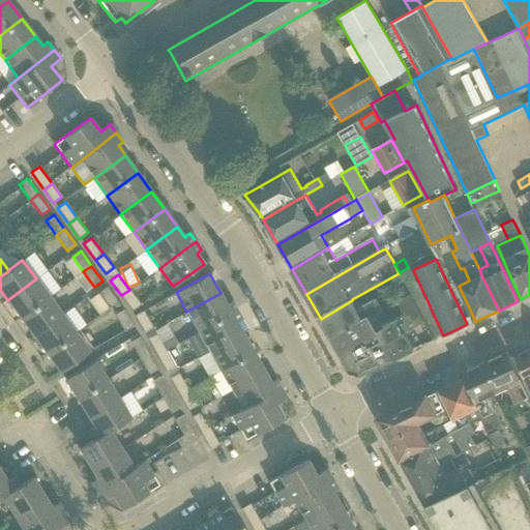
[(7,300),(21,318),(50,296),(36,278),(7,300)]
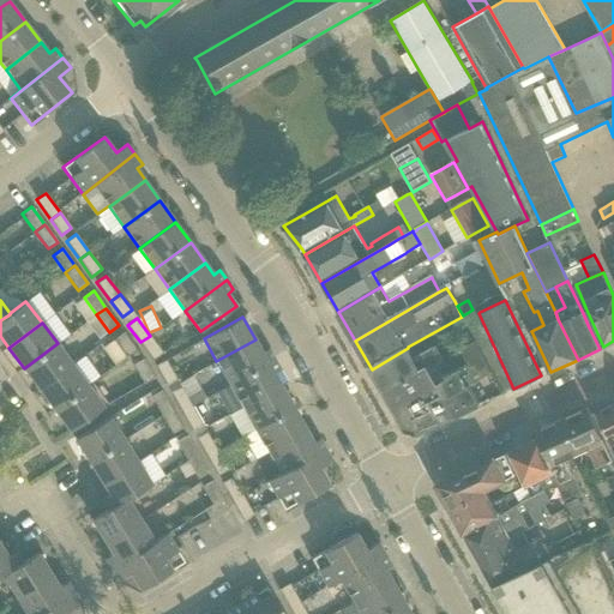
[(124,332),(114,339),(127,356),(136,349),(124,332)]
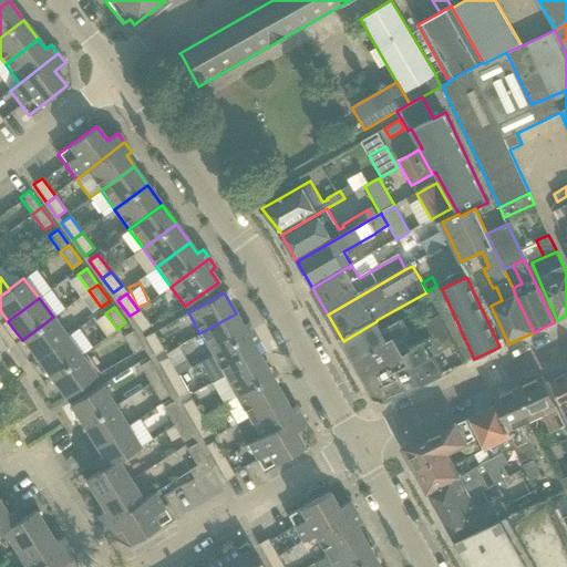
[(138,310),(130,316),(142,332),(150,326),(138,310)]
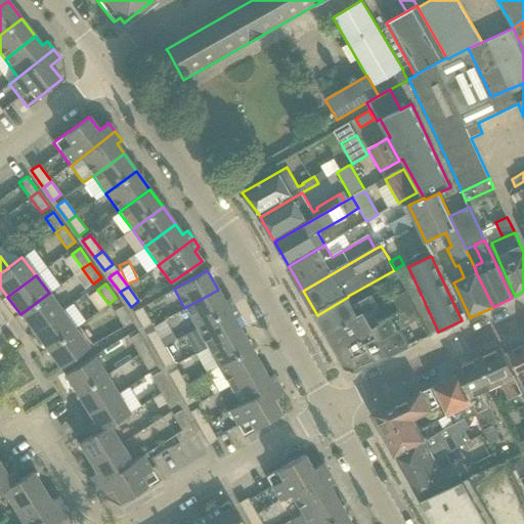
[(184,308),(195,328),(233,306),(228,298),(223,300),(218,290),(184,308)]
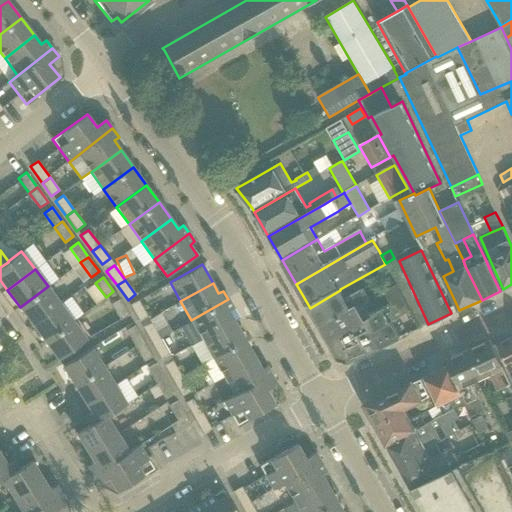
[(20,307),(32,324),(60,304),(48,286),(20,307)]
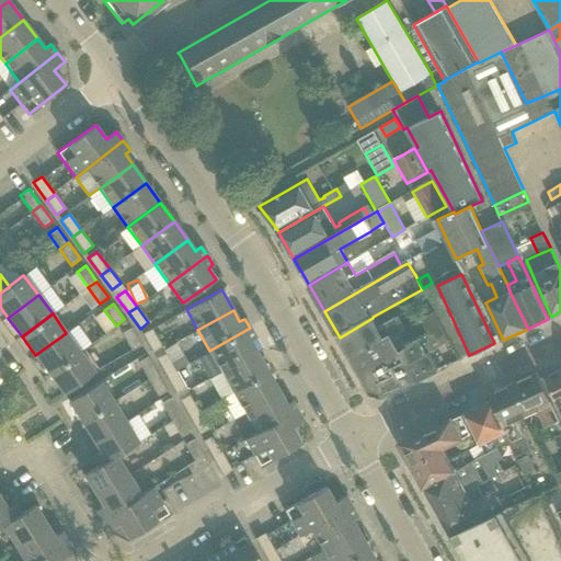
[(421,321),(428,336),(434,334),(442,329),(434,313),(421,321)]
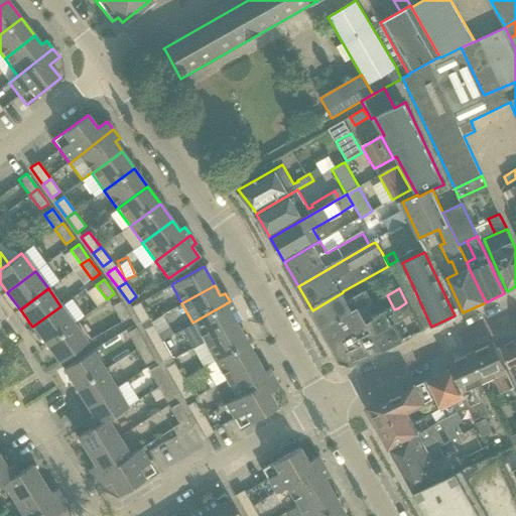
[(343,292),(312,310),(325,332),(356,313),(361,310),(369,305),(373,303),(366,291),(348,300),(343,292)]
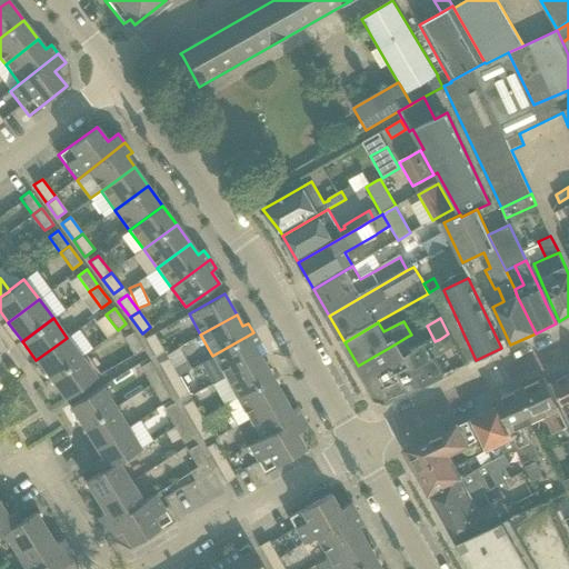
[(213,357),(225,377),(260,356),(255,346),(259,342),(253,332),(212,356),(213,357)]
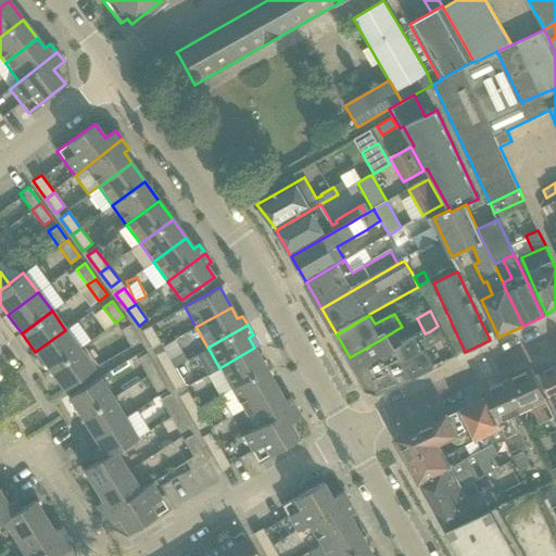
[(129,326),(119,330),(129,348),(139,342),(129,326)]
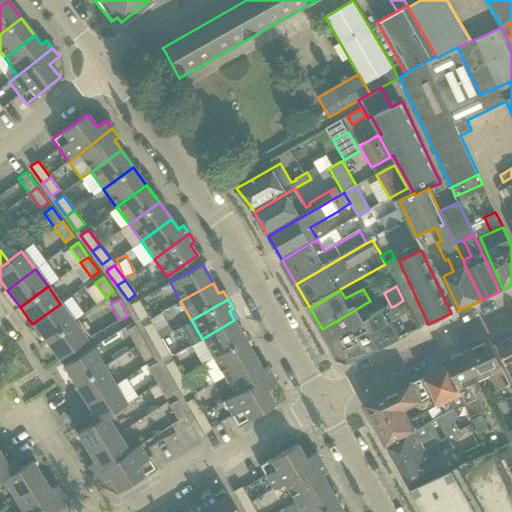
[(129,305),(139,321),(147,316),(137,300),(129,305)]
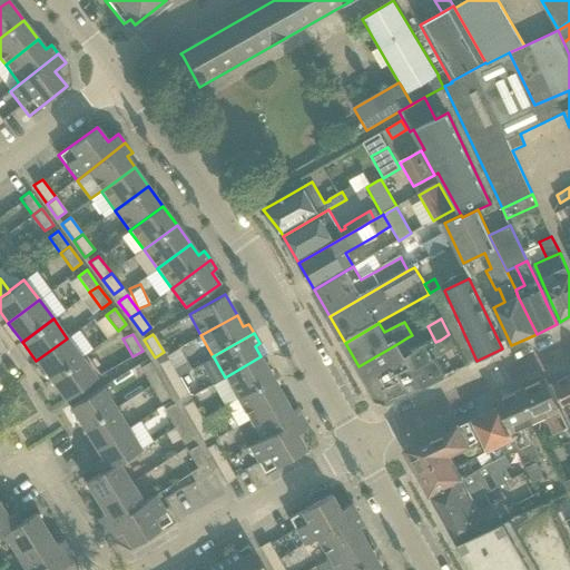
[(409,359),(367,382),(379,401),(386,403),(444,376),(434,359),(457,346),(454,343),(449,334),(441,340),(435,342),(420,352),(416,353),(411,356),(409,359)]
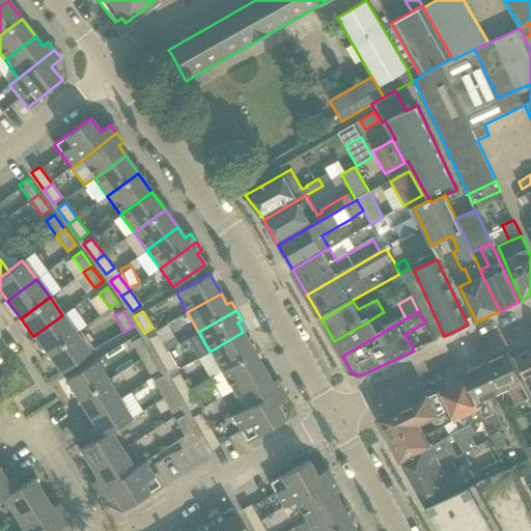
[(366,323),(334,341),(342,356),(381,334),(383,332),(388,329),(380,314),(371,319),(366,323)]
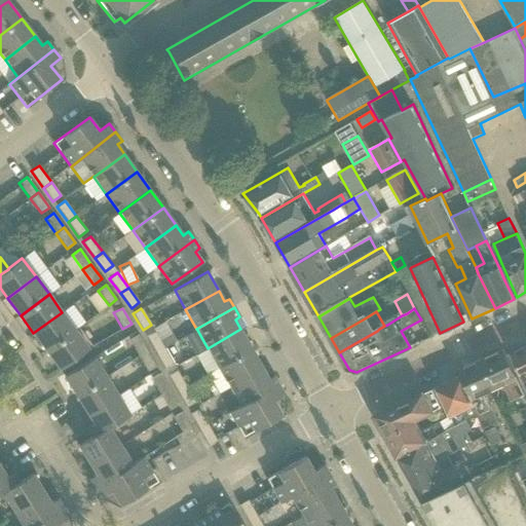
[(33,333),(46,350),(75,330),(62,312),(33,333)]
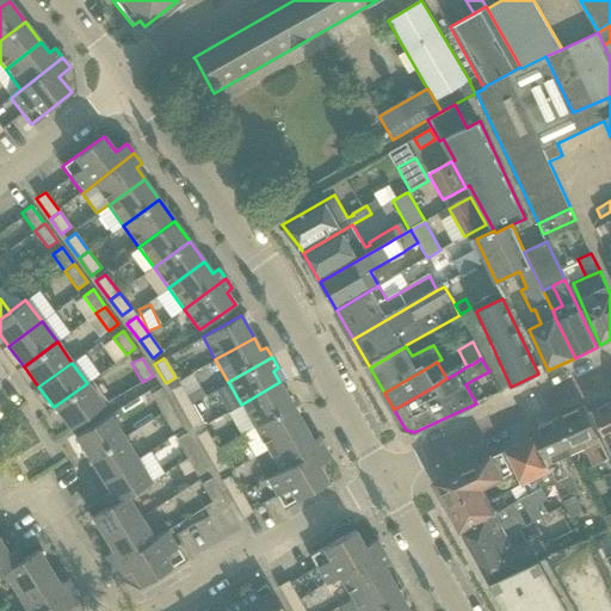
[(191,374),(167,387),(170,390),(180,409),(191,403),(204,396),(191,374)]
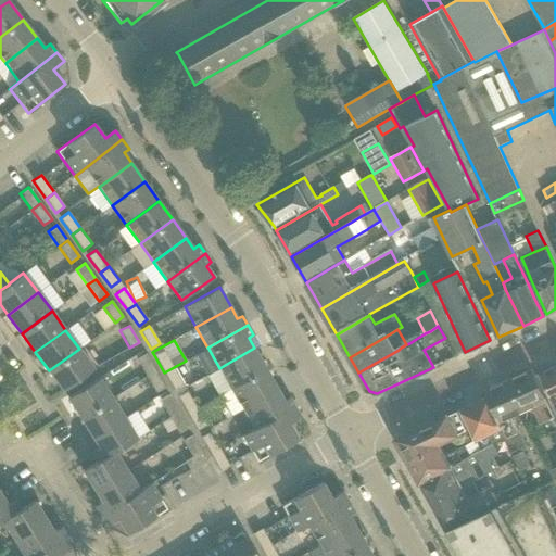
[(219,368),(230,388),(265,368),(254,348),(219,368)]
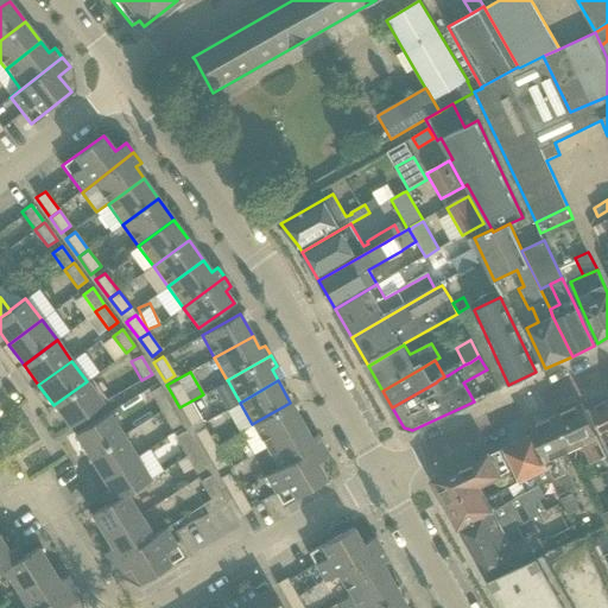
[(87,381),(54,405),(69,426),(102,403),(87,381)]
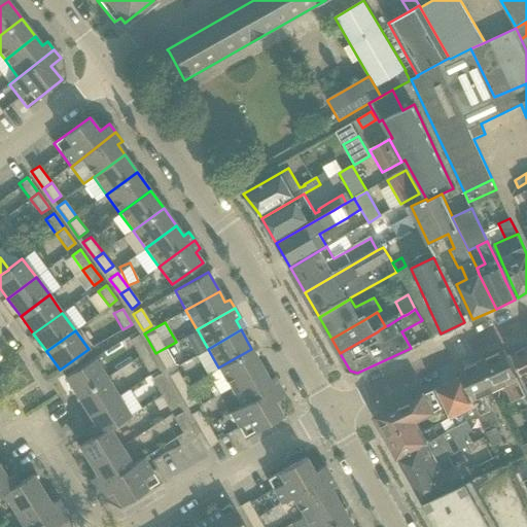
[(198,330),(185,338),(196,355),(208,349),(198,330)]
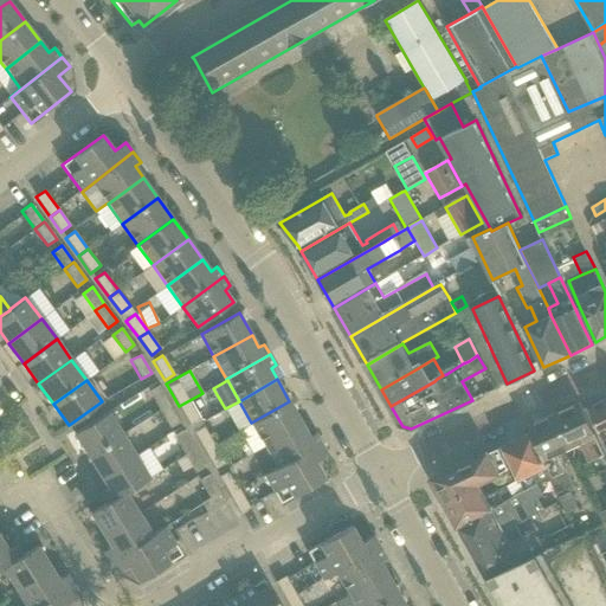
[(148,392),(159,411),(169,404),(159,386),(148,392)]
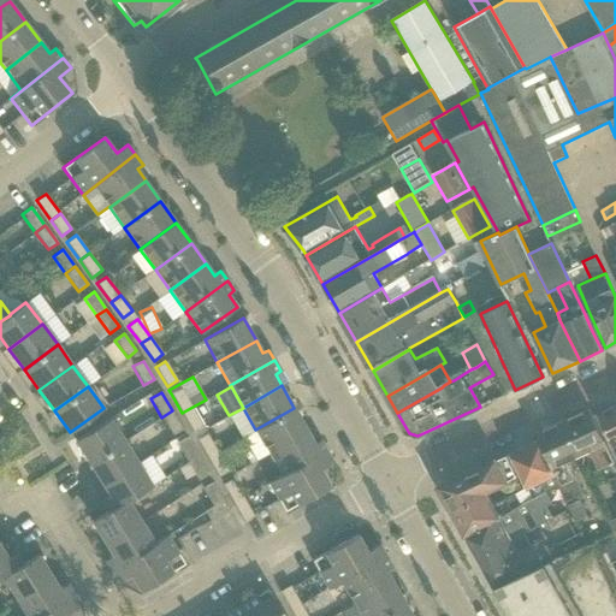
[(193,407),(182,413),(193,432),(203,426),(193,407)]
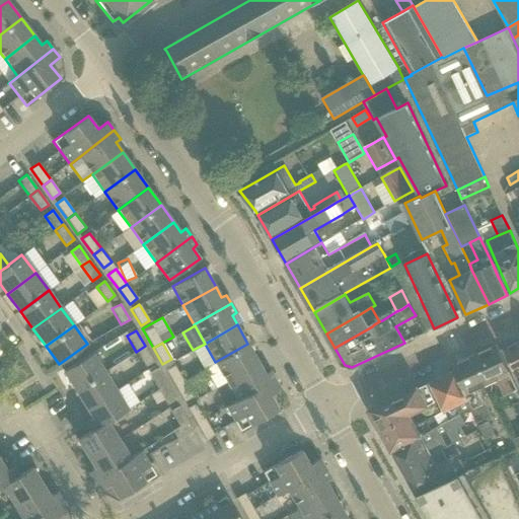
[(518,343),(504,350),(513,368),(515,374),(516,376),(518,381),(518,343)]
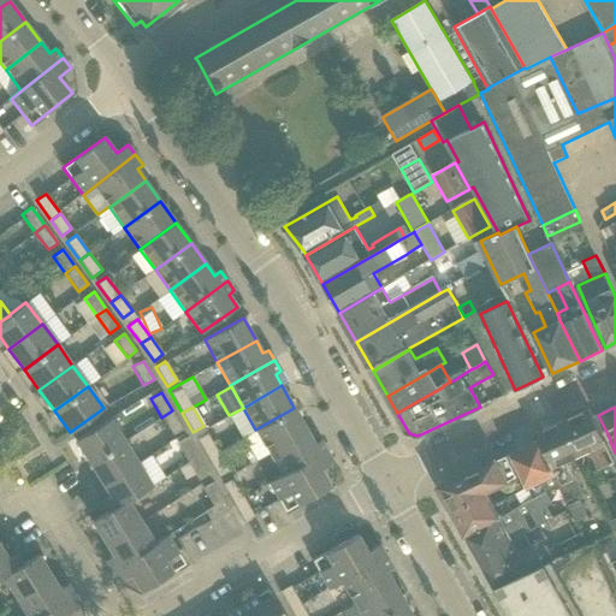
[(255,430),(268,452),(307,431),(294,408),(255,430)]
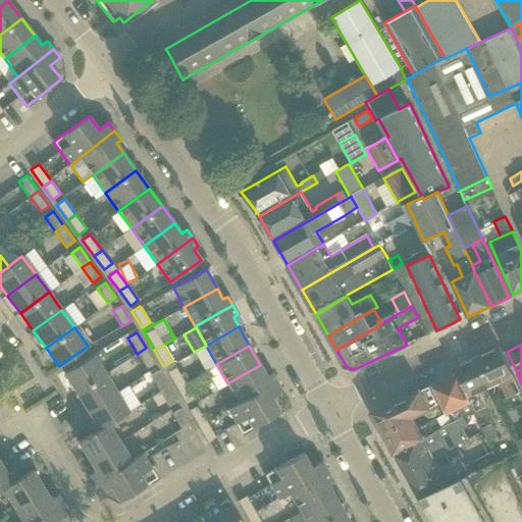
[(146,348),(137,354),(146,370),(155,364),(146,348)]
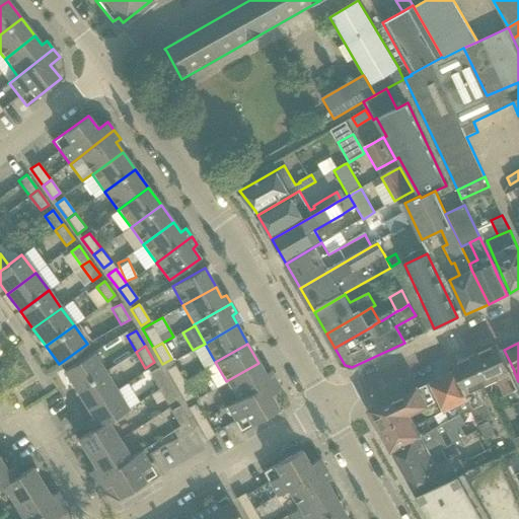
[(497,346),(474,356),(489,385),(498,380),(505,394),(518,388),(509,370),(497,346)]
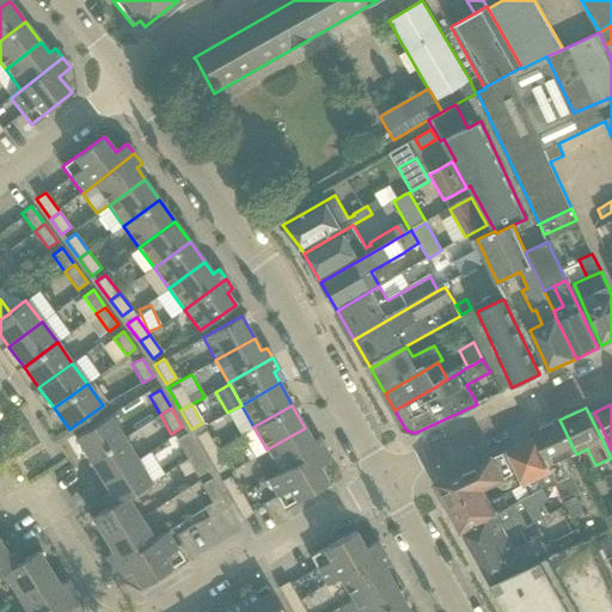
[(74,438),(89,459),(123,438),(109,415),(74,438)]
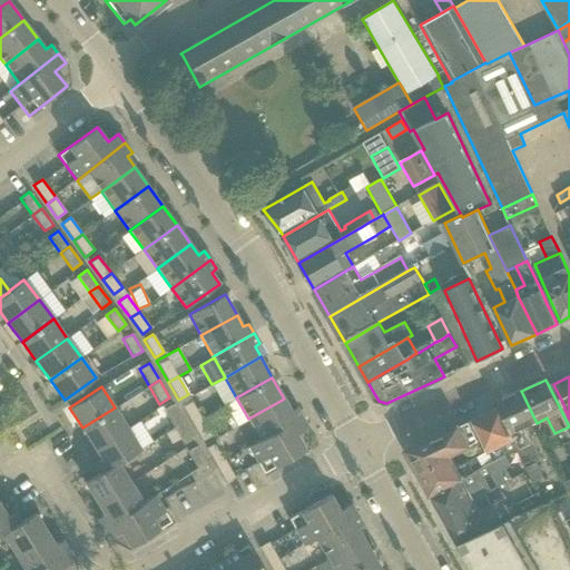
[(521,391),(497,402),(500,409),(512,433),(516,440),(519,449),(524,462),(538,457),(526,428),(537,423),(521,391)]
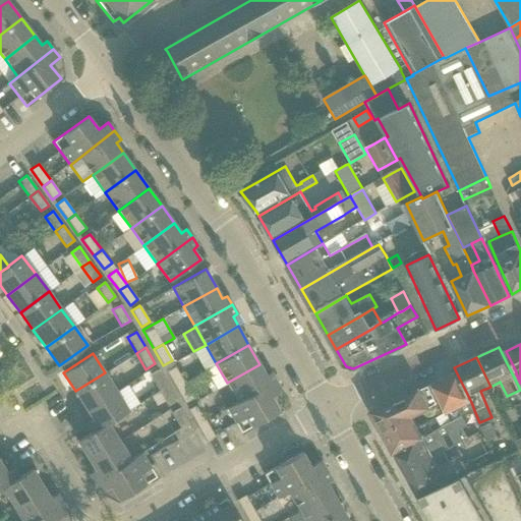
[(227,383),(238,402),(276,381),(271,372),(266,375),(259,364),(227,383)]
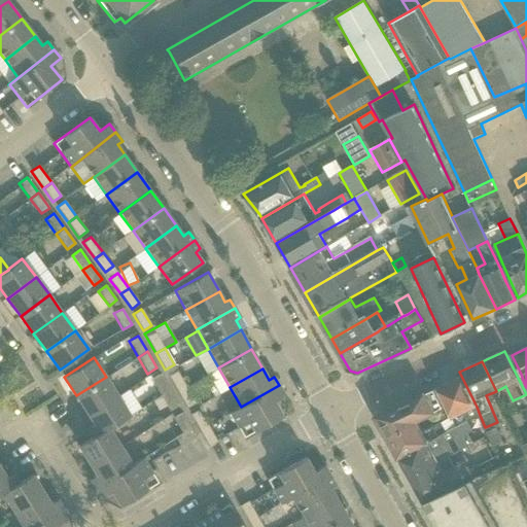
[(168,376),(177,391),(186,386),(177,371),(168,376)]
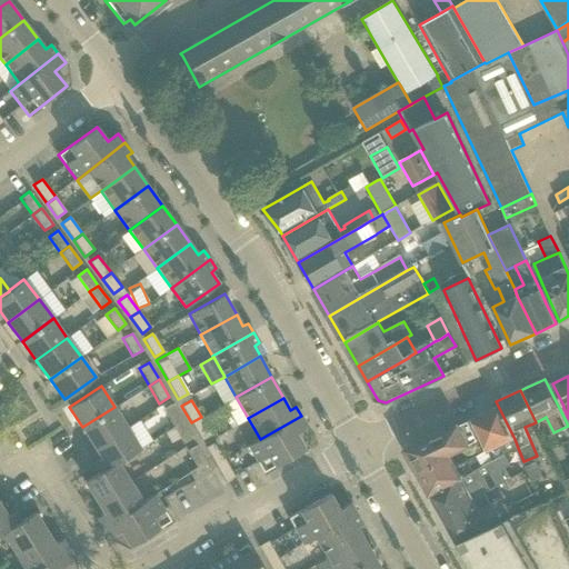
[(163,409),(173,427),(183,421),(172,403),(163,409)]
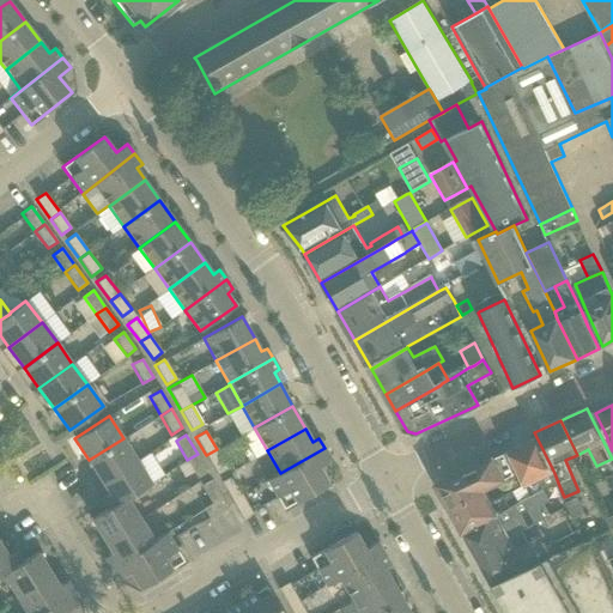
[(89,460),(102,483),(137,460),(123,438),(89,460)]
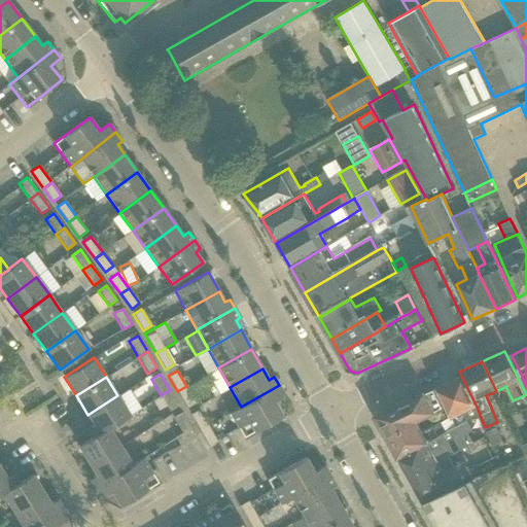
[(462,378),(437,389),(446,409),(451,419),(464,413),(467,421),(480,415),(477,407),(473,400),(462,378)]
